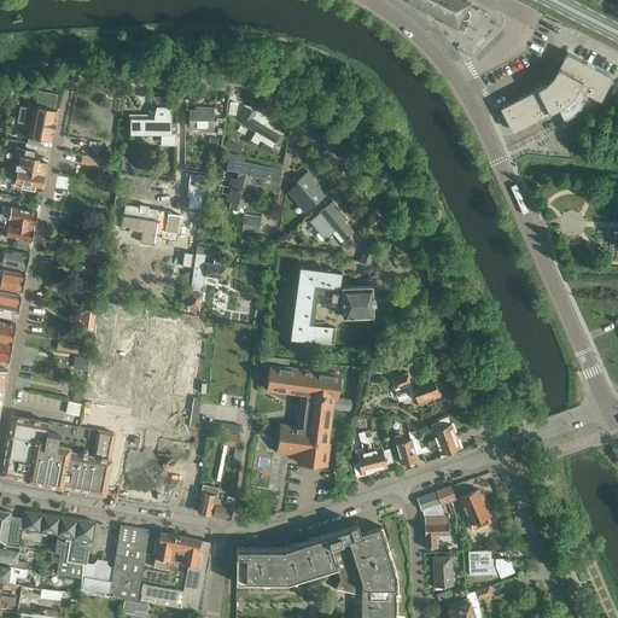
[(461,0),(404,0),(458,27),(470,4),(461,0)]
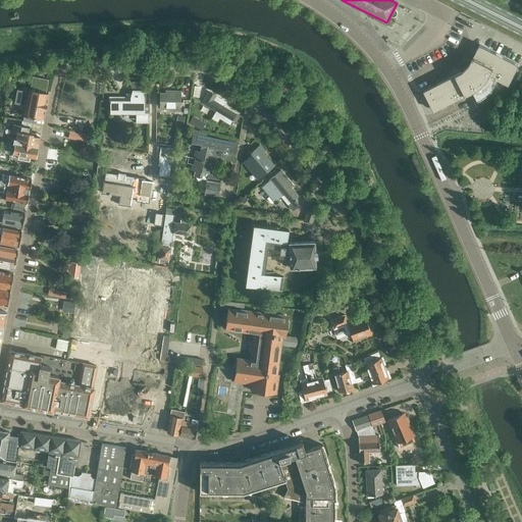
[(460,71),(423,91),(432,111),(473,90),(479,99),(494,87),(501,81),(509,84),(519,66),(478,46),(469,63),(466,63),(460,67),(460,71)]
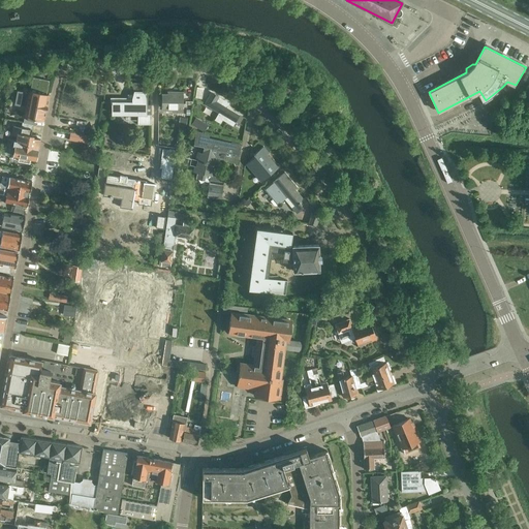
[(48,82),(39,80),(37,89),(45,91),(48,82)]
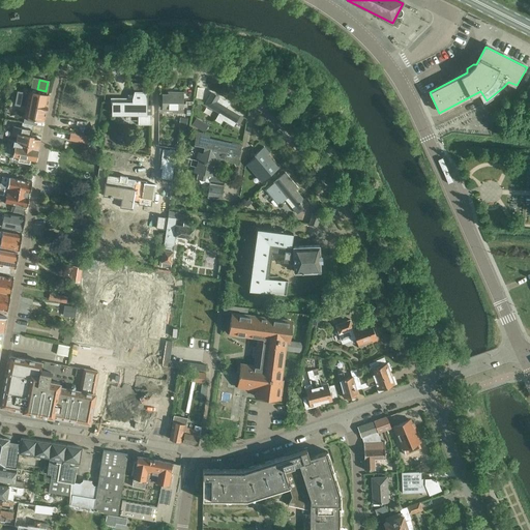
[(23,121),(32,123),(35,123),(36,118),(43,120),(49,93),(29,90),(28,96),(25,95),(17,94),(16,99),(18,100),(17,104),(26,105),(23,121)]
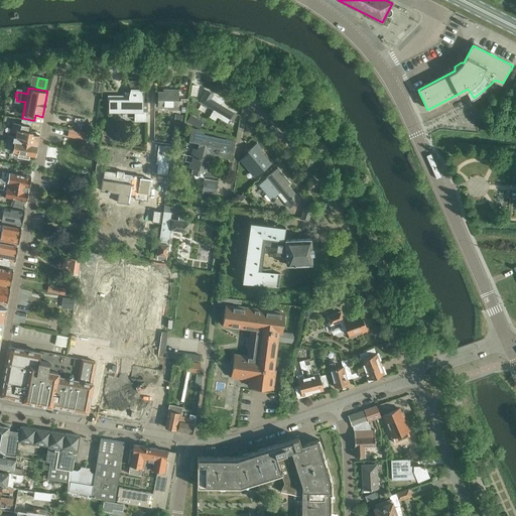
[(143,96),(142,96),(141,89),(131,89),(129,93),(125,93),(125,96),(107,96),(107,100),(108,100),(108,101),(109,101),(109,109),(133,110),(133,121),(147,121),(147,110),(147,102),(142,102),(142,100),(143,100),(143,96)]
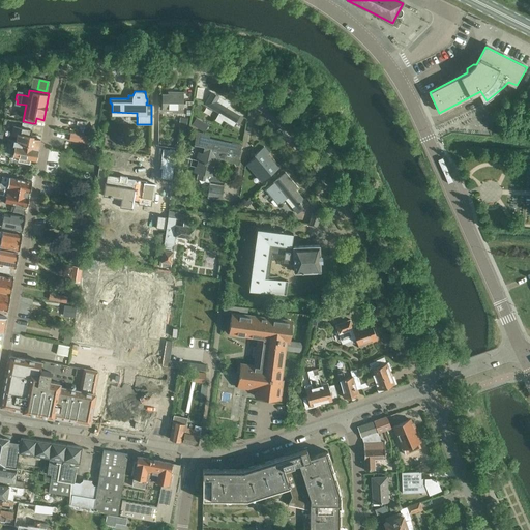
[(182,113),(182,109),(182,92),(168,91),(168,94),(162,94),(162,102),(158,102),(158,109),(162,109),(162,113),(164,113),(164,110),(172,111),(172,113),(182,113)]
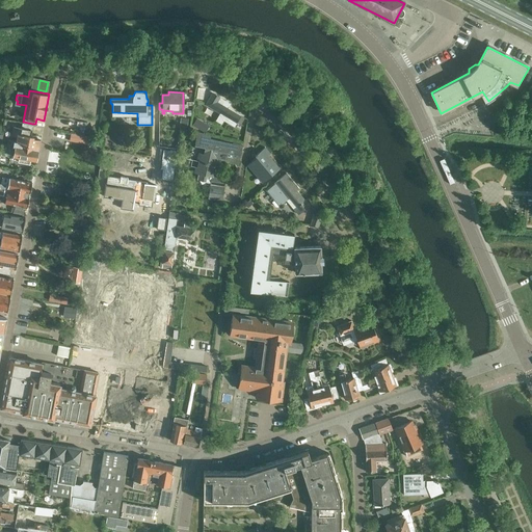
[(244,117),(240,114),(227,107),(230,103),(212,92),(205,104),(207,105),(204,110),(211,115),(214,109),(220,113),(216,120),(220,123),(222,118),(234,125),(236,122),(242,126),(245,122),(243,121),(244,117)]
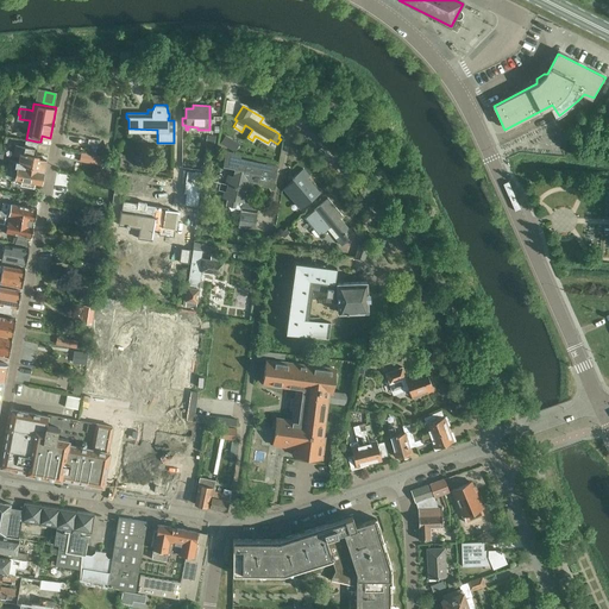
[(37,142),(26,139),(25,139),(24,145),(16,144),(13,155),(20,156),(19,161),(27,163),(27,164),(44,168),(46,158),(45,158),(46,155),(43,154),(38,155),(35,154),(37,142)]
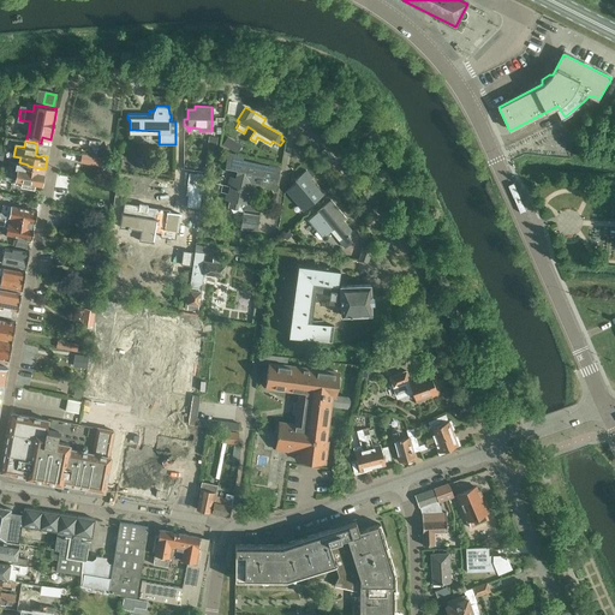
[(243,161),(244,155),(233,154),(234,153),(237,148),(231,143),(228,149),(230,149),(228,153),(227,153),(225,167),(237,169),(236,178),(232,178),(228,177),(227,185),(230,186),(227,192),(225,192),(224,198),(228,199),(227,207),(230,208),(233,213),(238,210),(243,210),(240,228),(257,232),(261,207),(244,204),(249,181),(266,185),(264,186),(274,187),(278,167),(269,166),(268,167),(243,161)]
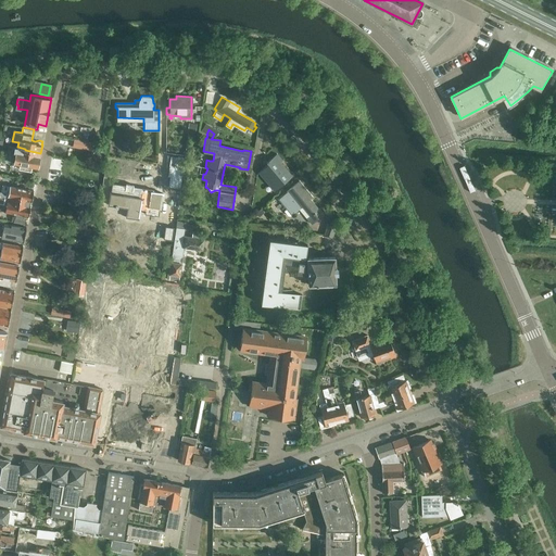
[(73,147),(92,151),(95,142),(74,138),(73,147)]
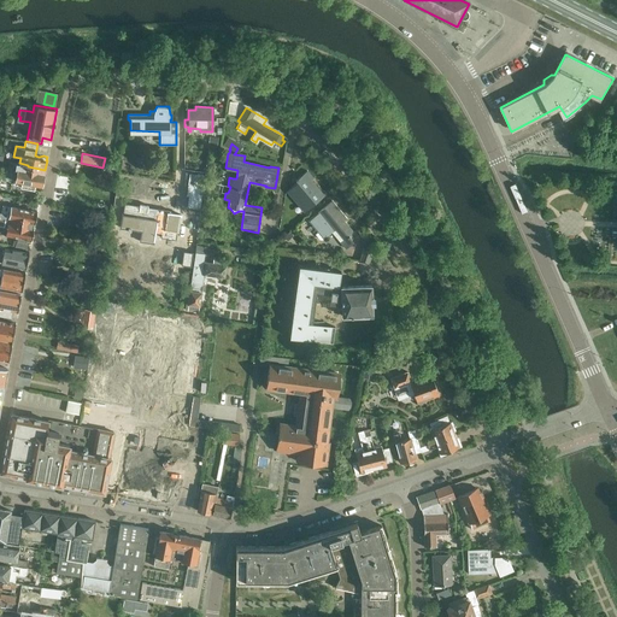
[(19,163),(11,162),(9,170),(17,171),(16,180),(22,181),(21,186),(34,189),(35,183),(42,184),(45,170),(28,166),(28,165),(19,163)]
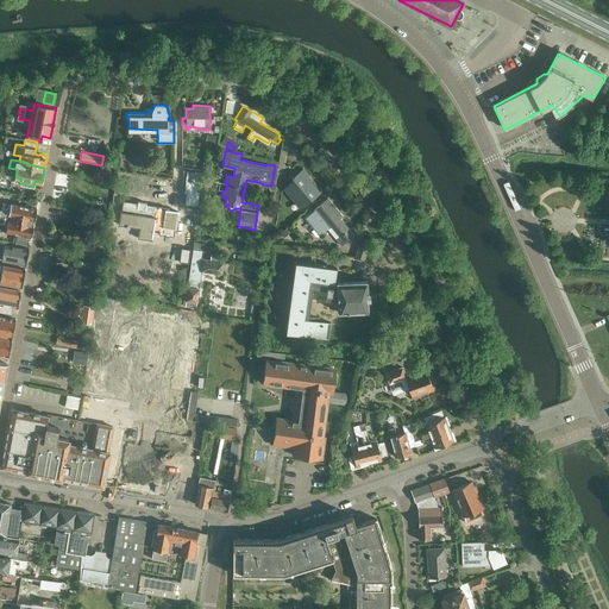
[(283,188),(301,208),(320,192),(307,177),(309,175),(302,168),(292,177),(293,180),(283,188)]
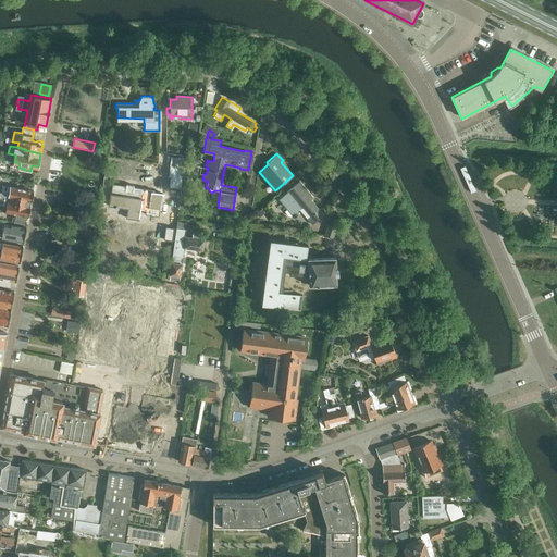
[(170,165),(184,168),(185,159),(171,157),(170,165)]
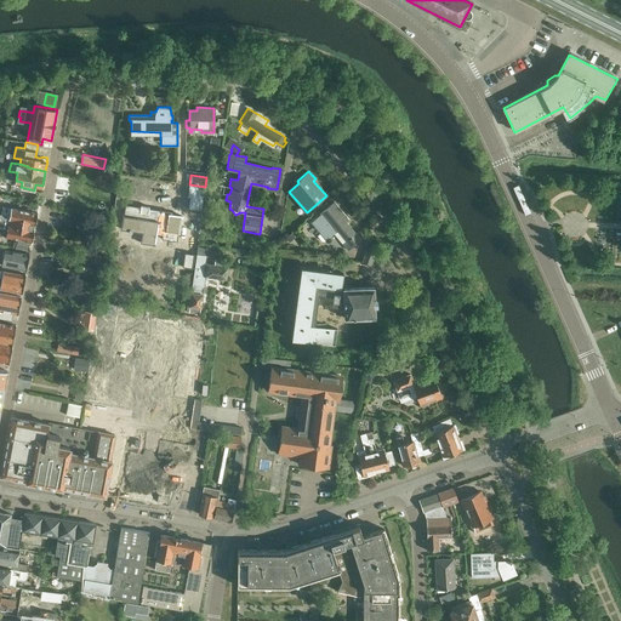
[(201,210),(205,187),(189,184),(187,197),(189,198),(188,209),(201,210)]
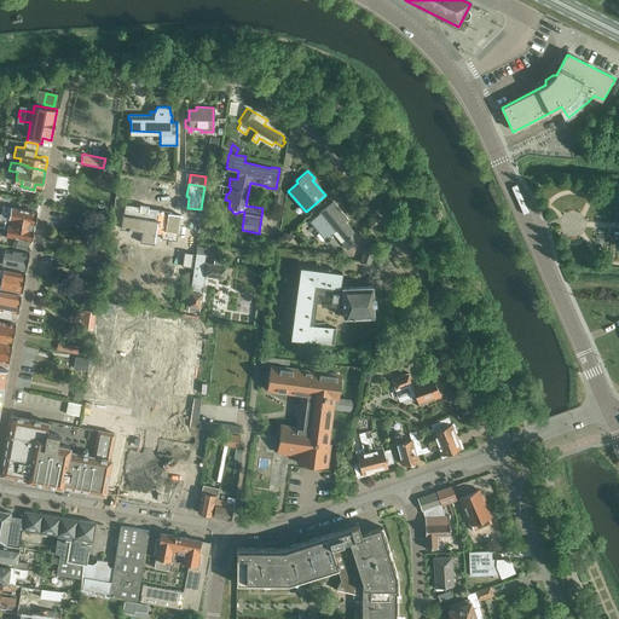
[(175,197),(178,189),(169,186),(167,196),(175,197)]
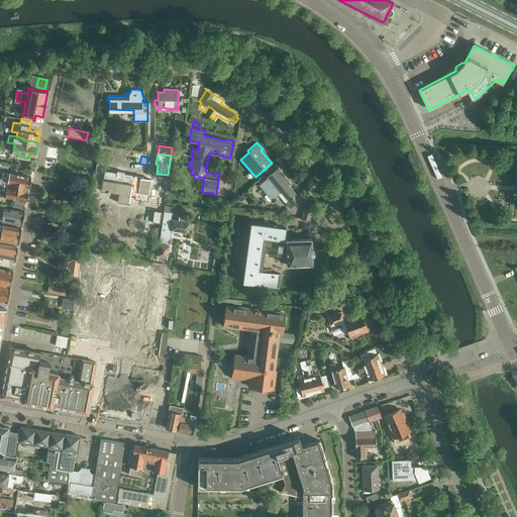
[(298,193),(296,194),(286,183),(288,181),(278,169),(259,185),(267,194),(264,196),(268,200),(270,201),(279,194),(290,208),(302,197),(298,193)]
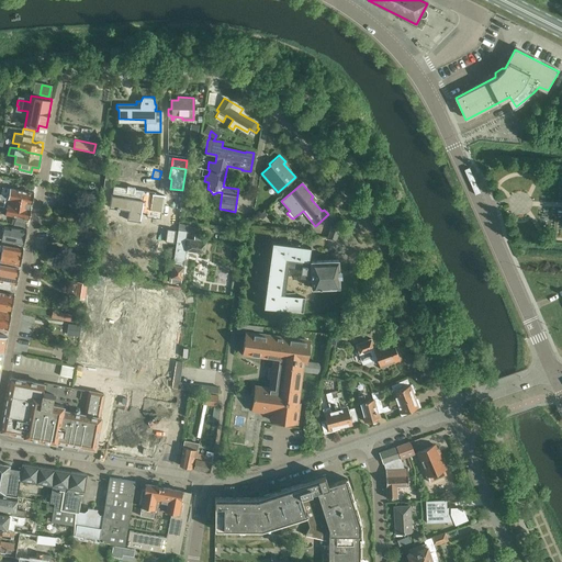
[(112,184),(108,206),(110,206),(128,210),(127,218),(138,221),(139,211),(145,211),(145,215),(159,217),(160,211),(161,211),(164,195),(154,193),(154,191),(133,188),(133,187),(126,186),(126,187),(112,184)]
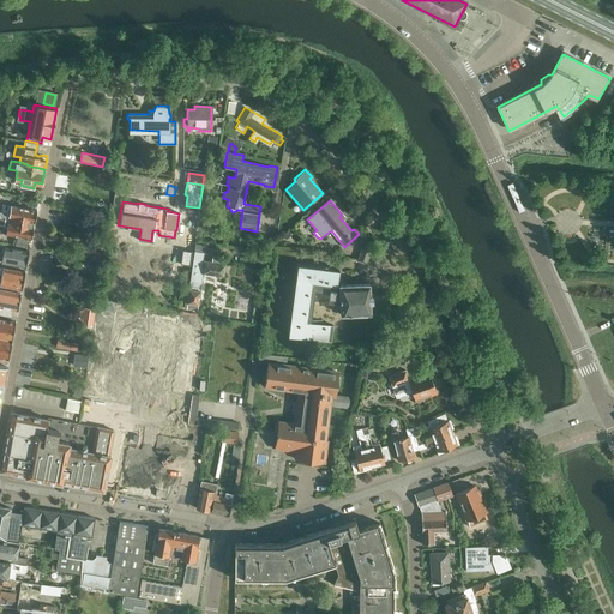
[(5,217),(35,223),(37,209),(2,203),(1,210),(6,211),(5,217)]
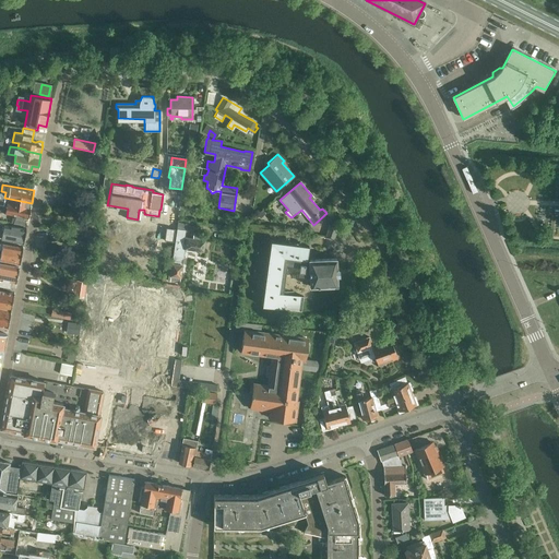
[(32,203),(4,198),(0,197),(0,218),(3,219),(4,212),(16,214),(13,222),(24,224),(25,215),(28,216),(32,203)]
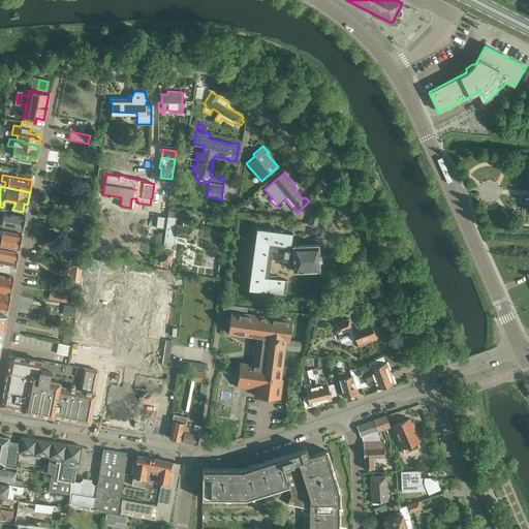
[(5,209),(3,208),(0,207),(0,216),(3,217),(2,224),(23,228),(25,215),(22,215),(23,212),(12,210),(11,213),(4,211),(5,209)]
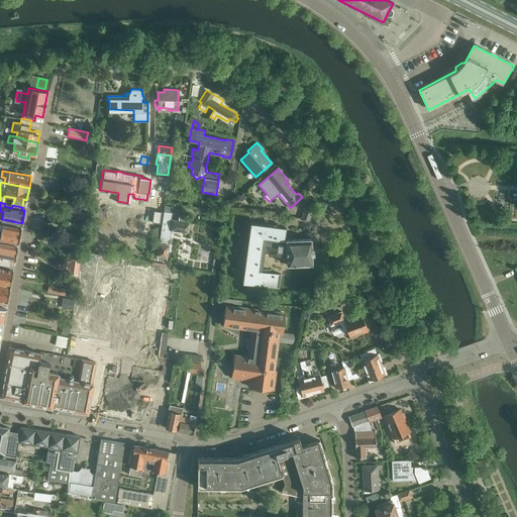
[(300,219),(309,222),(312,210),(304,207),(300,219)]
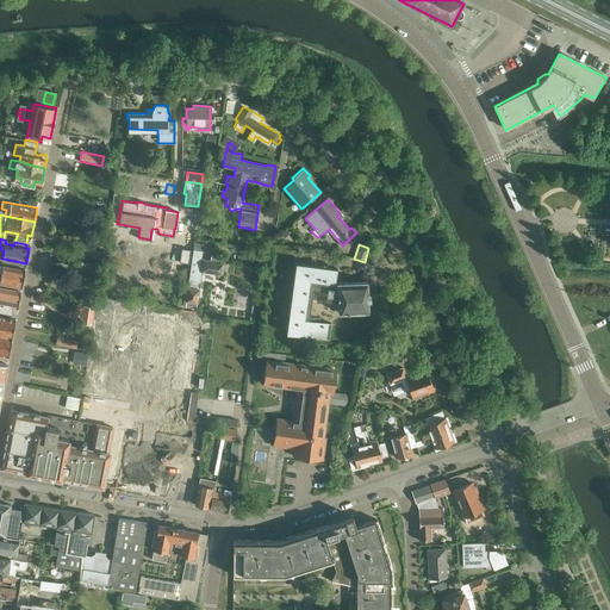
[(201,271),(222,274),(224,262),(199,259),(200,250),(193,249),(190,279),(188,279),(187,287),(186,300),(185,307),(195,309),(198,290),(199,290),(201,271)]
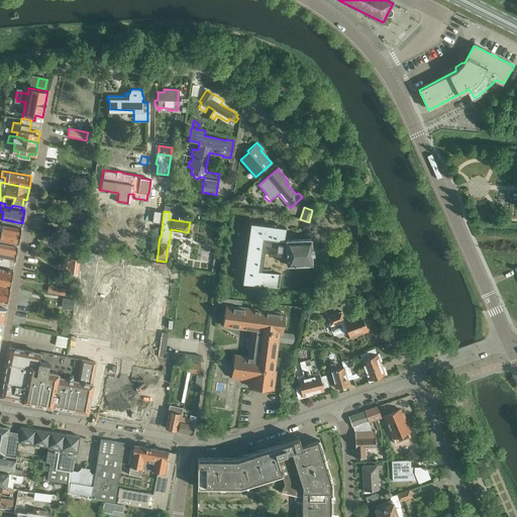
[(159,214),(151,213),(149,224),(157,225),(159,214)]
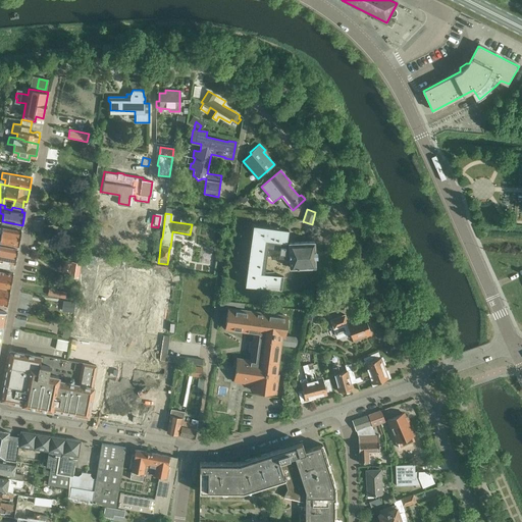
[(289,242),(286,242),(288,228),(253,224),(245,284),(281,290),(283,275),(264,273),(267,247),(279,248),(278,256),(290,258),(290,267),(303,266),(315,266),(314,256),(315,256),(315,251),(314,251),(314,241),(302,241),(302,242),(289,242)]
